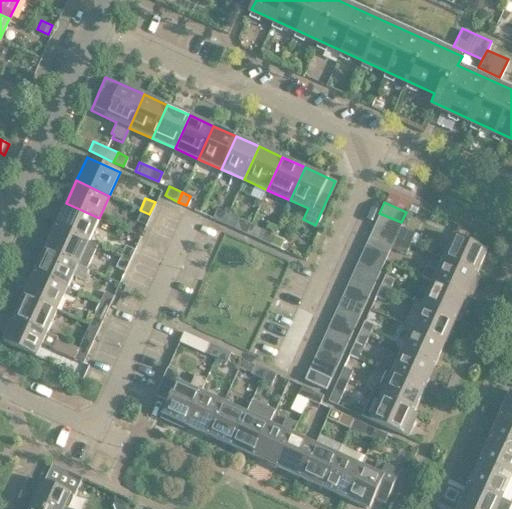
[(55,226),(88,241),(99,218),(66,203),(55,226)]
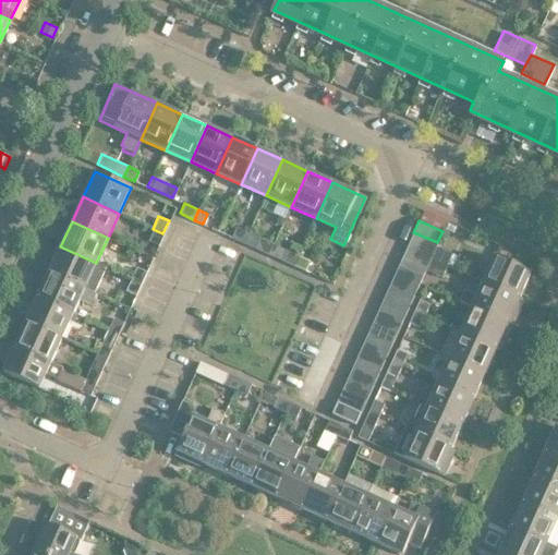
[(445,228),(452,231),(455,225),(447,221),(445,228)]
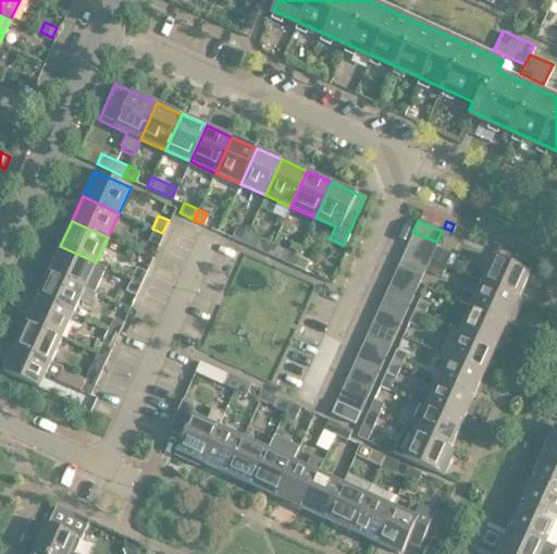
[(244,242),(248,232),(235,225),(231,236),(244,242)]
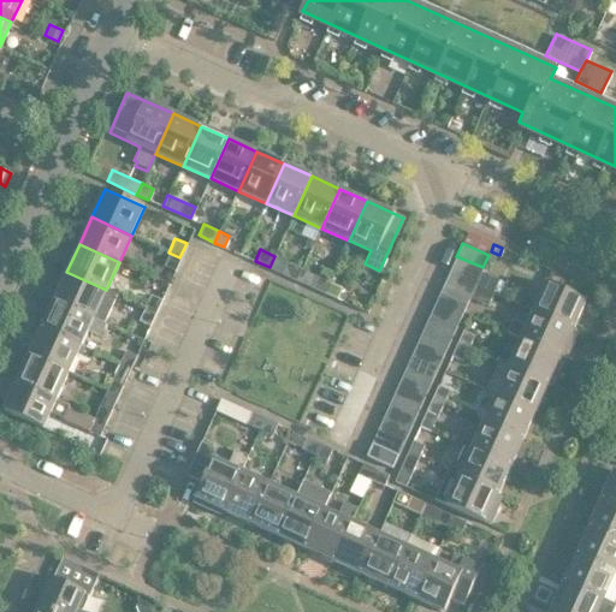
[(179,257),(169,253),(163,265),(175,269),(179,257)]
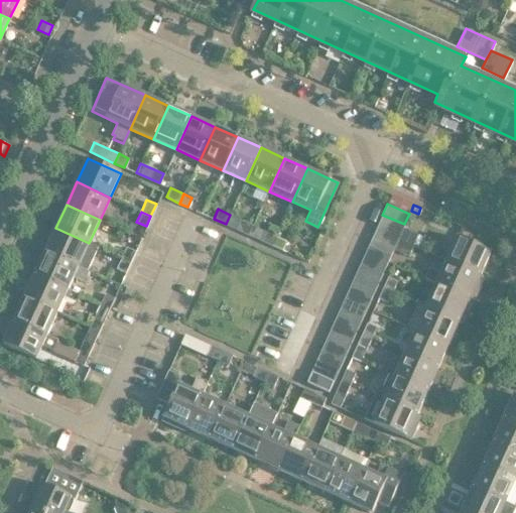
[(239,219),(230,215),(226,224),(235,228),(239,219)]
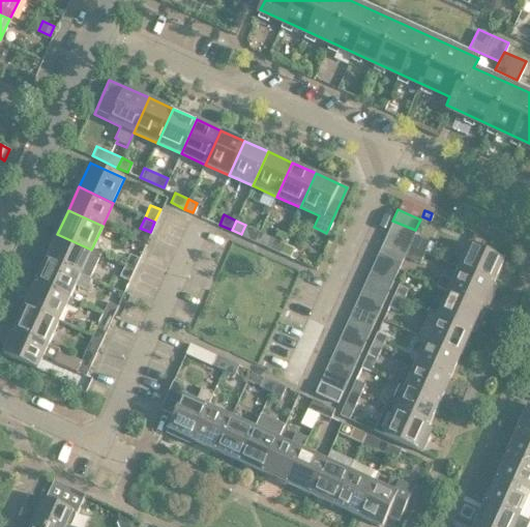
[(410,241),(415,230),(392,221),(387,231),(410,241)]
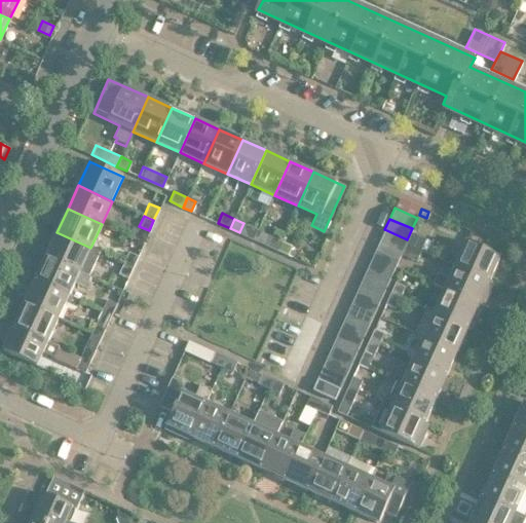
[(403,248),(407,239),(384,229),(380,237),(403,248)]
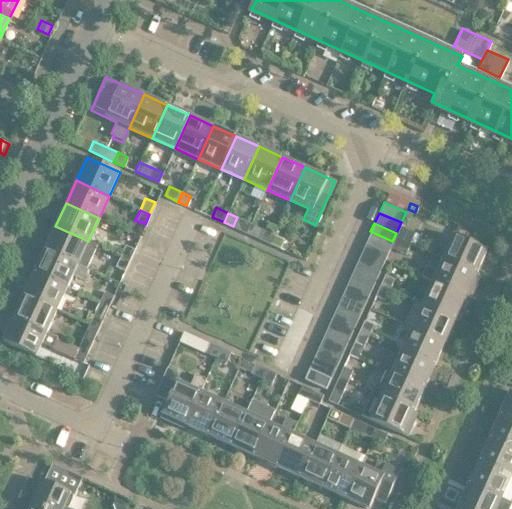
[(270,243),(278,225),(277,224),(272,233),(262,228),(258,238),(270,243)]
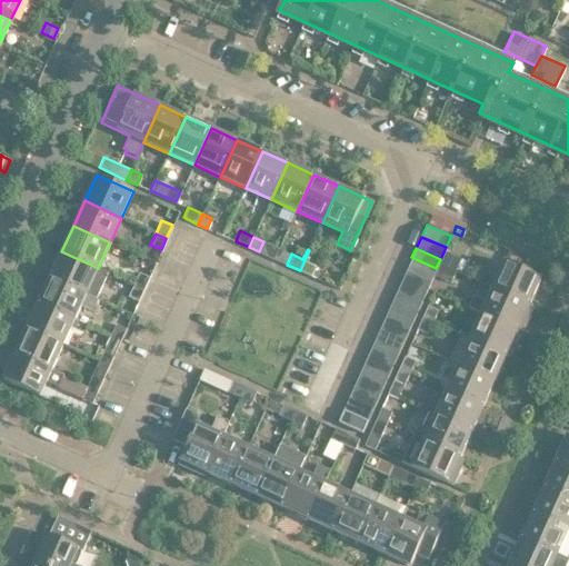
[(503,260),(491,287),(533,306),(533,305),(529,303),(540,277),(525,270),(530,258),(513,250),(511,249),(506,261),(503,260)]
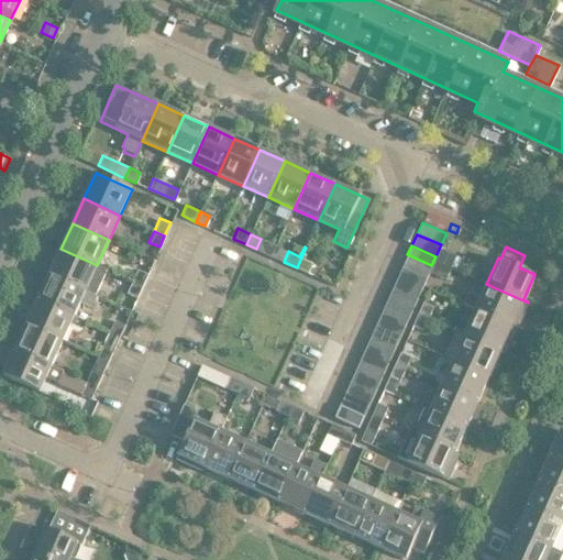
[(317,252),(306,248),(297,267),(307,272),(311,262),(312,262),(317,252)]
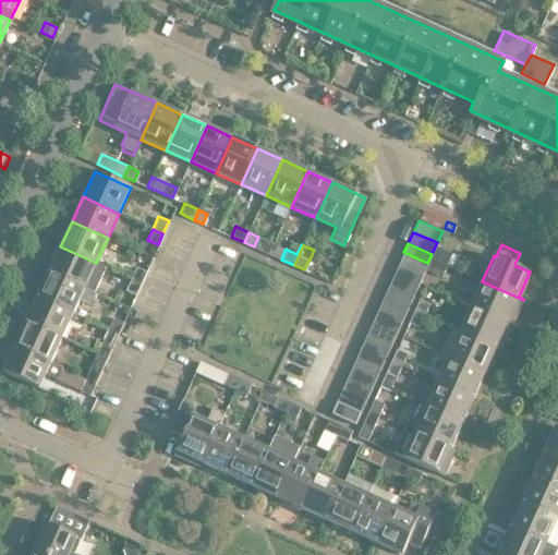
[(105,267),(96,263),(60,246),(49,272),(85,288),(85,287),(94,291),(105,267)]
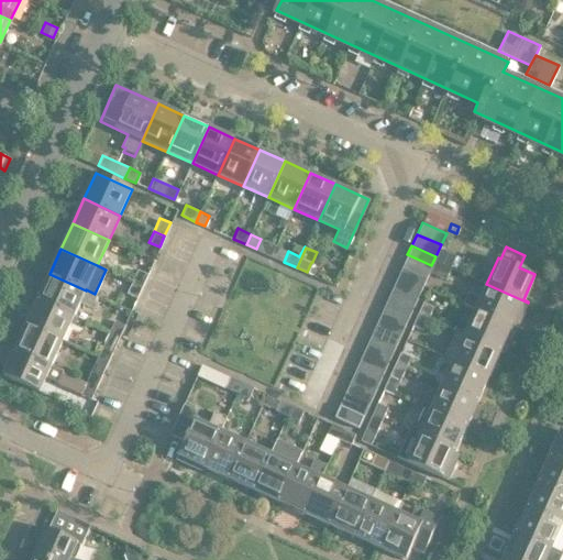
[(450,267),(455,255),(445,250),(440,262),(450,267)]
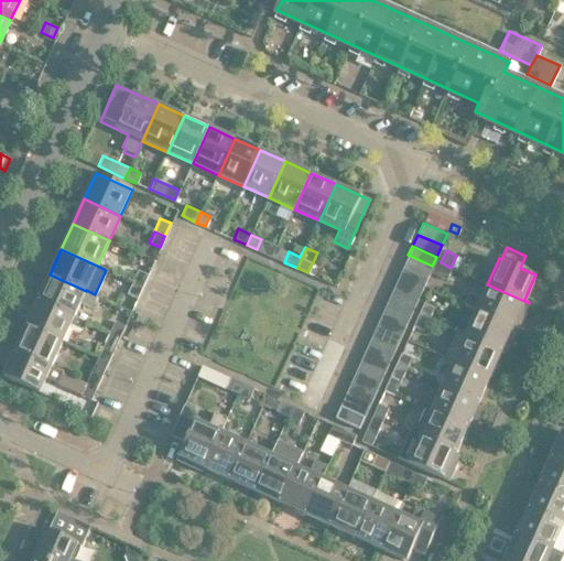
[(426,279),(432,266),(408,255),(402,269),(426,279)]
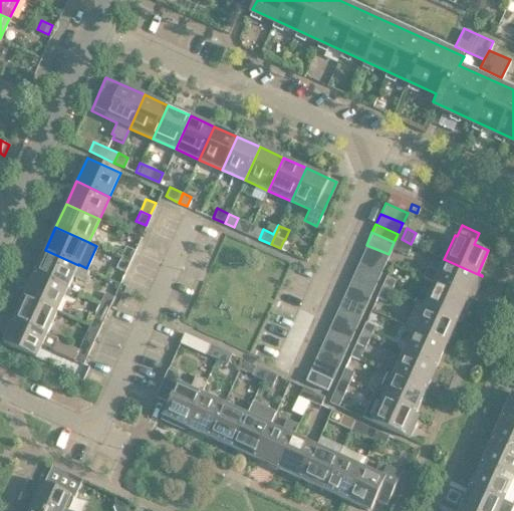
[(411,244),(402,239),(397,250),(407,254),(411,244)]
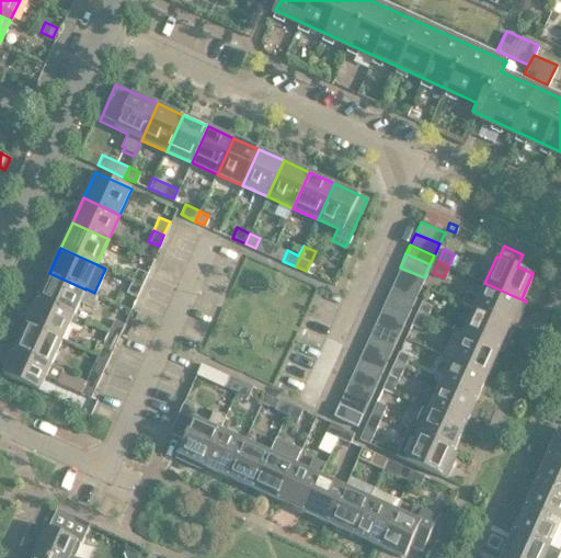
[(130,281),(141,285),(147,272),(136,268),(130,281)]
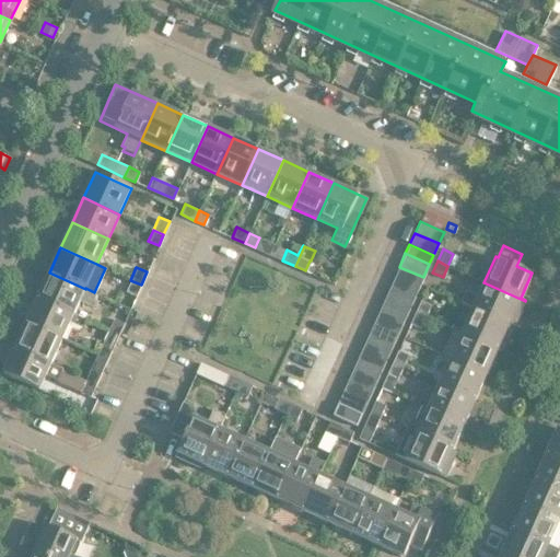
[(418,289),(423,277),(399,267),(394,278),(418,289)]
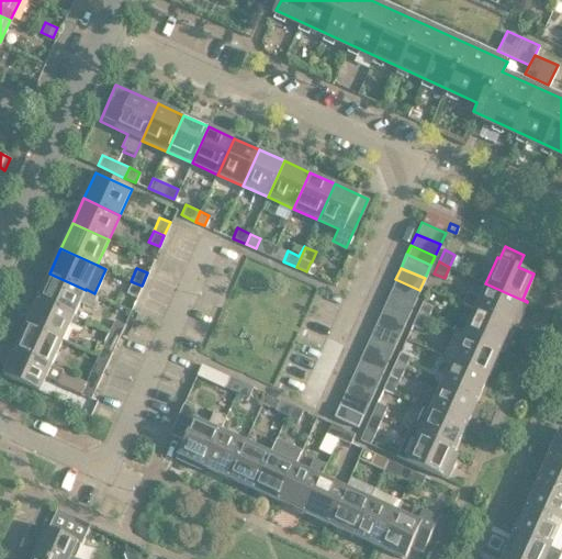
[(74,315),(75,314),(80,301),(90,306),(96,294),(94,293),(86,289),(86,290),(49,274),(37,299),(74,315)]
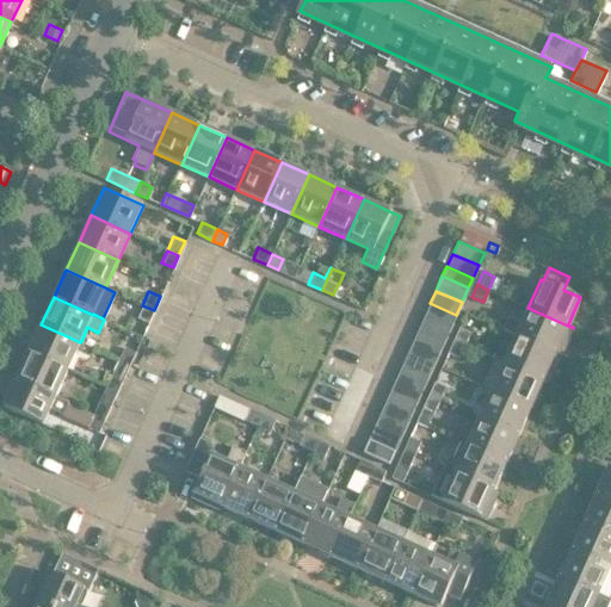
[(430,303),(424,315),(450,327),(456,315),(430,303)]
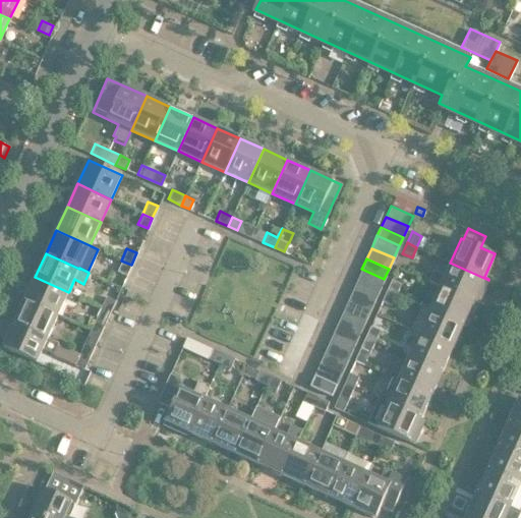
[(131,265),(121,261),(117,271),(126,275),(131,265)]
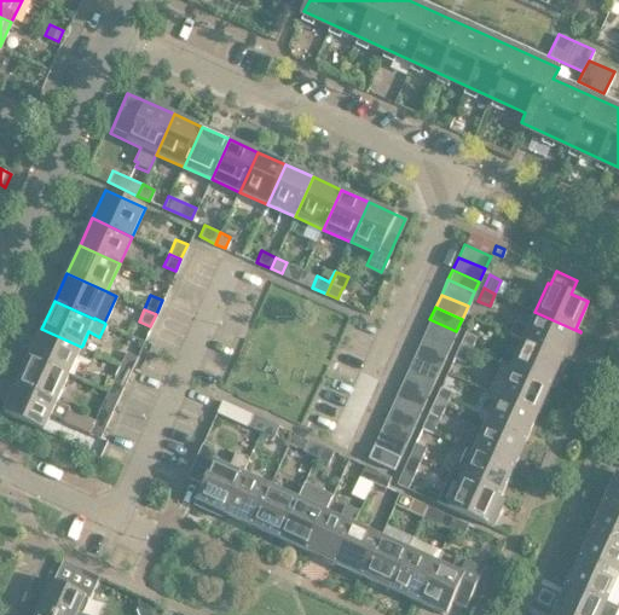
[(508,332),(522,340),(567,360),(580,332),(534,312),(528,325),(514,320),(508,332)]
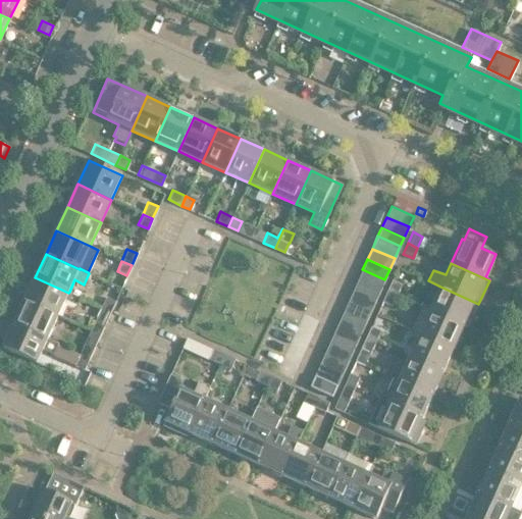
[(380,290),(384,279),(362,269),(358,280),(380,290)]
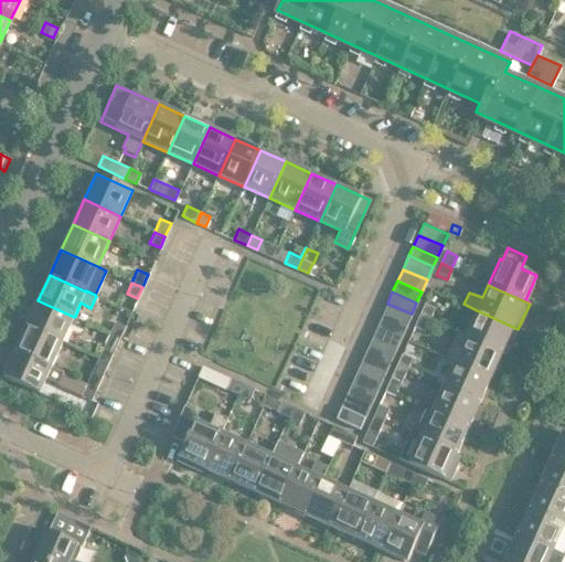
[(85,321),(75,316),(74,317),(38,300),(27,326),(63,342),(71,325),(82,329),(85,321)]
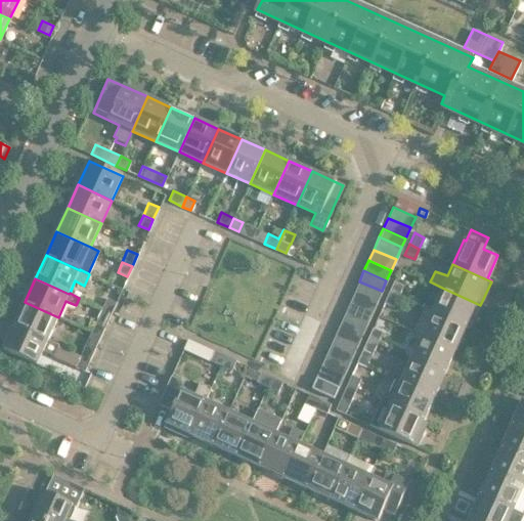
[(388,291),(397,296),(402,285),(393,279),(388,291)]
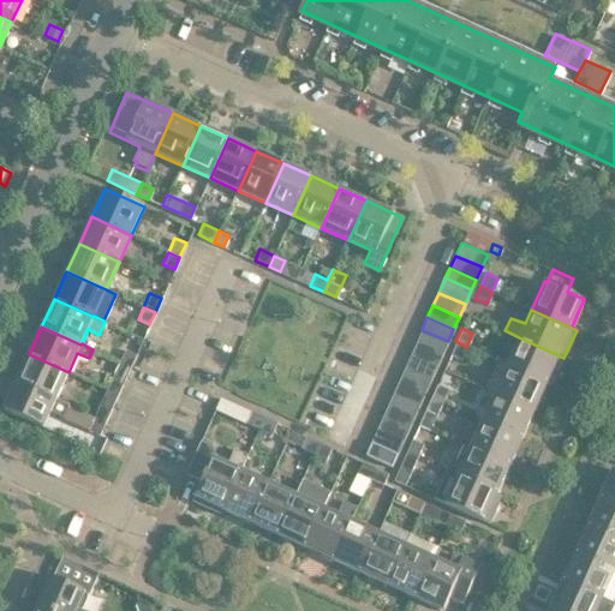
[(442,354),(448,341),(422,330),(416,342),(442,354)]
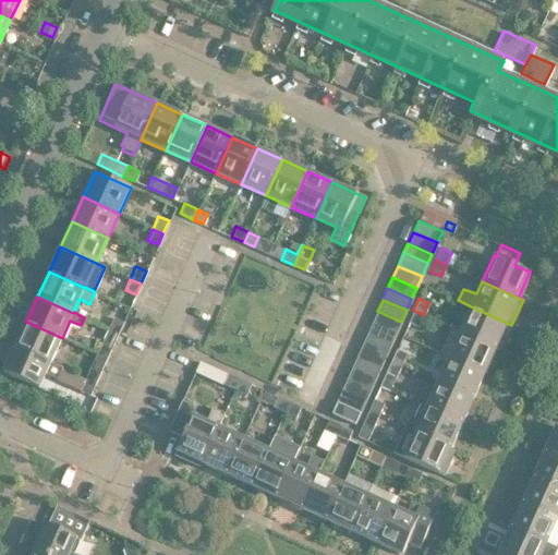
[(471,306),(459,332),(496,348),(496,347),(500,349),(511,325),(471,306)]
